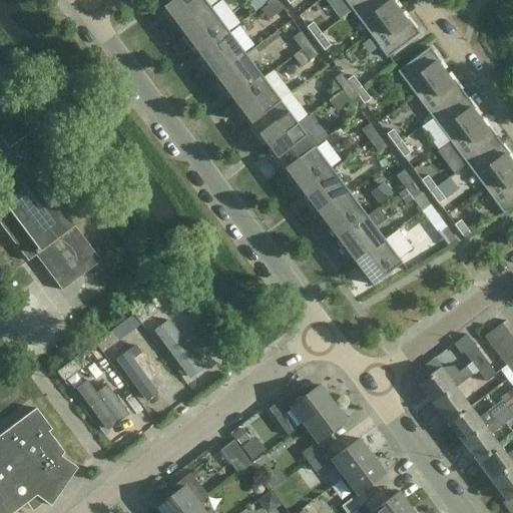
[(179,33),(211,9),(204,0),(172,0),(163,7),(169,17),(168,18),(179,33)]
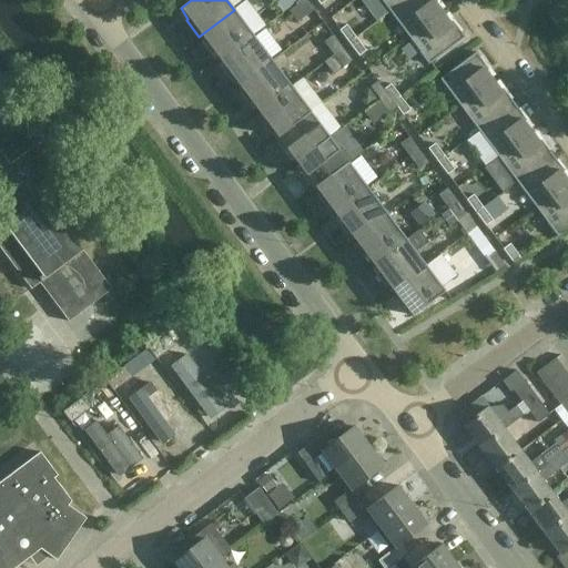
[(235,0),(257,31),(267,24),(250,0),(235,0)]
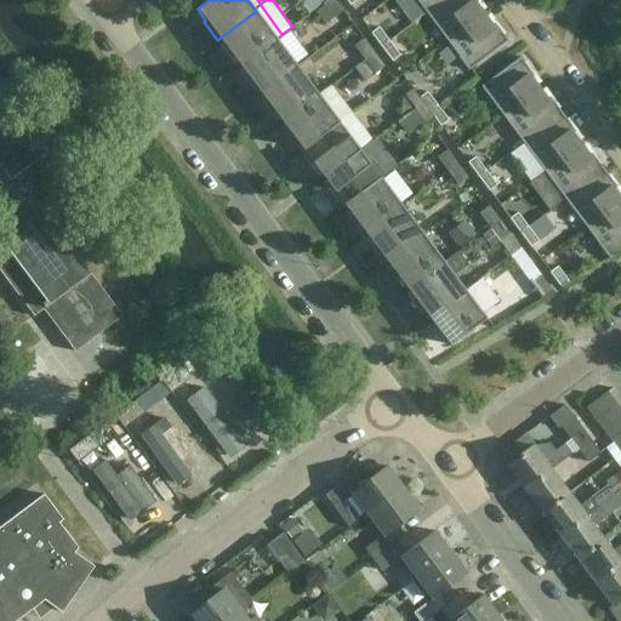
[(335,0),(330,0),(323,5),(315,11),(325,24),(343,11),(335,0)]
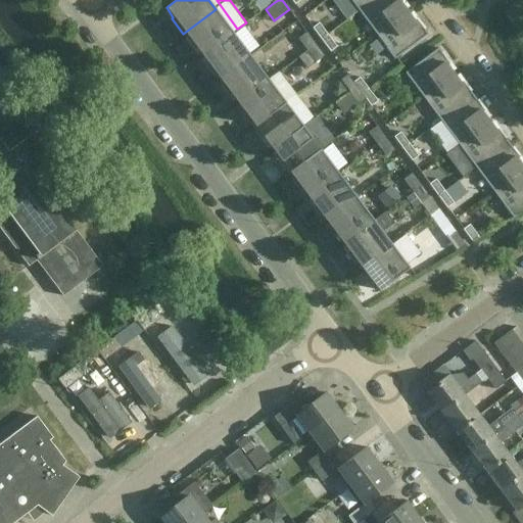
[(350,0),(360,11),(374,0),(350,0)]
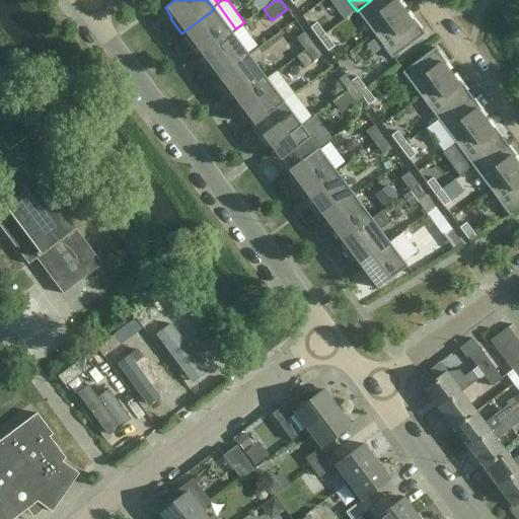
[(374,34),(406,10),(398,0),(371,0),(357,11),(374,34)]
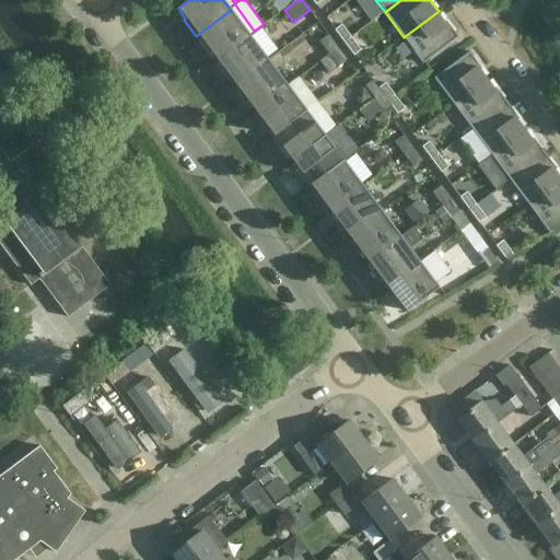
[(209,50),(217,59),(249,35),(231,10),(196,36),(207,51),(209,50)]
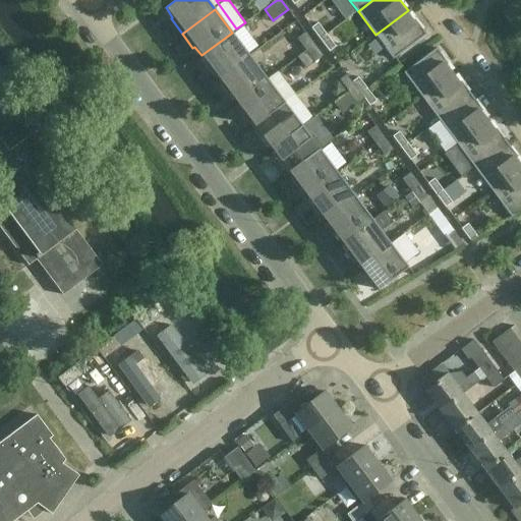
[(408,10),(375,35),(393,59),(426,35),(408,10)]
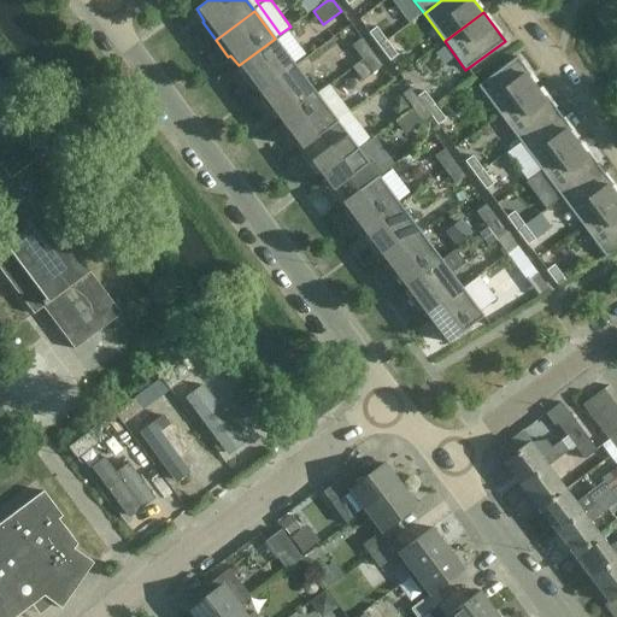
[(369,31),(378,45),(387,40),(376,25),(369,31)]
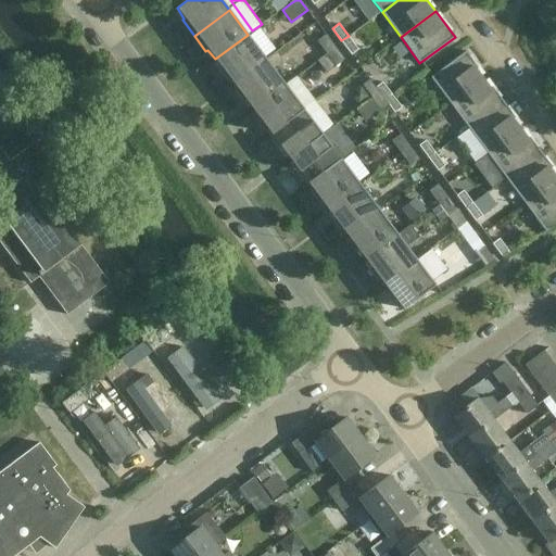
[(219,70),(231,86),(266,60),(248,35),(215,59),(222,68),(219,70)]
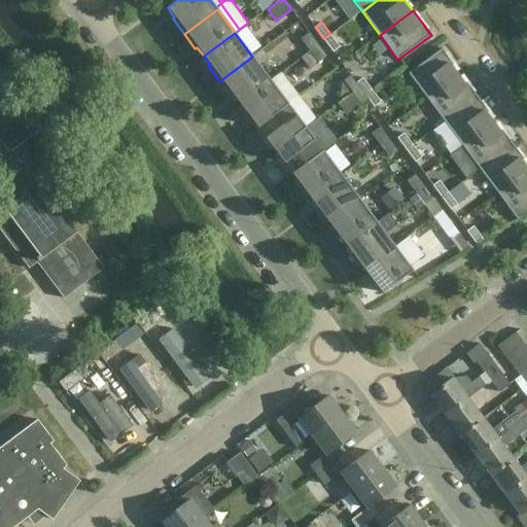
[(301,39),(309,51),(318,44),(309,33),(301,39)]
